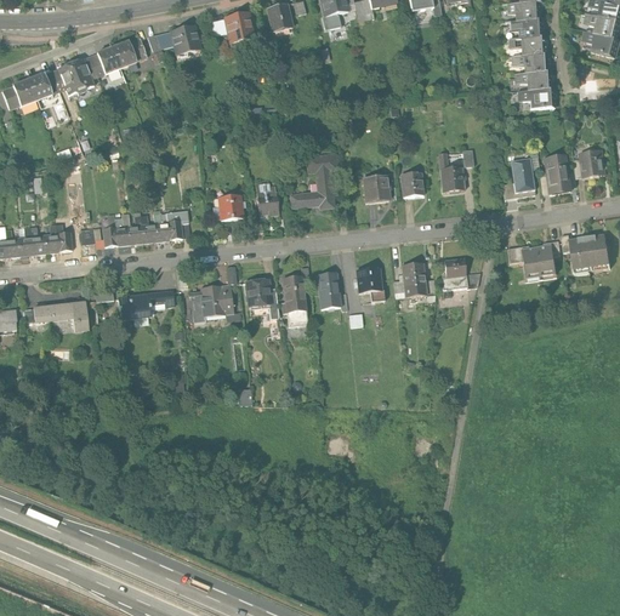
[(294,1),(297,15),(307,12),(303,0),(299,0),(294,1)]
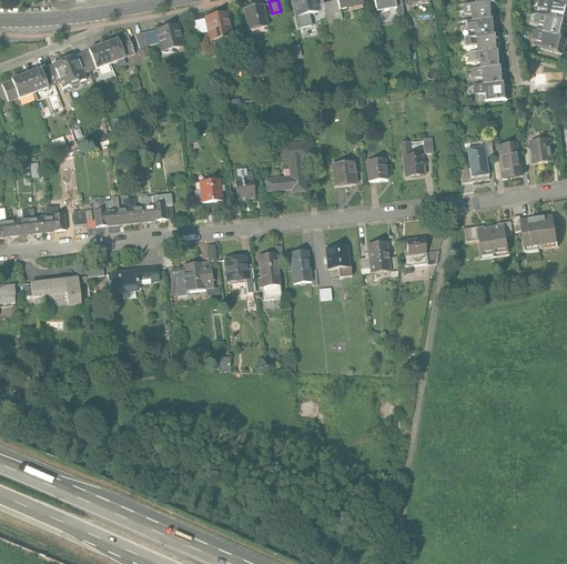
[(292,0),(295,14),(320,9),(319,3),(317,0),(292,0)]
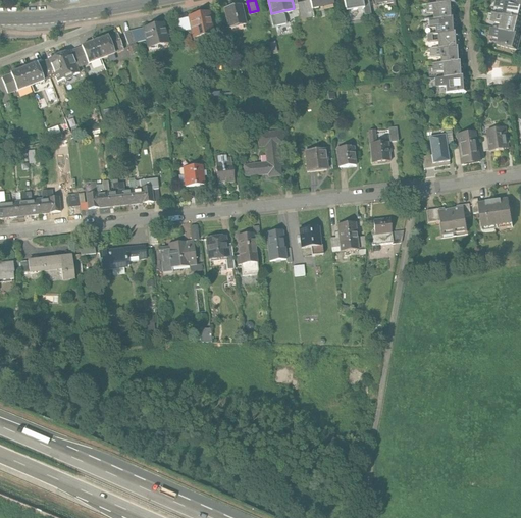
[(298,0),(298,2),(301,17),(315,14),(313,6),(312,6),(311,0),(298,0)]
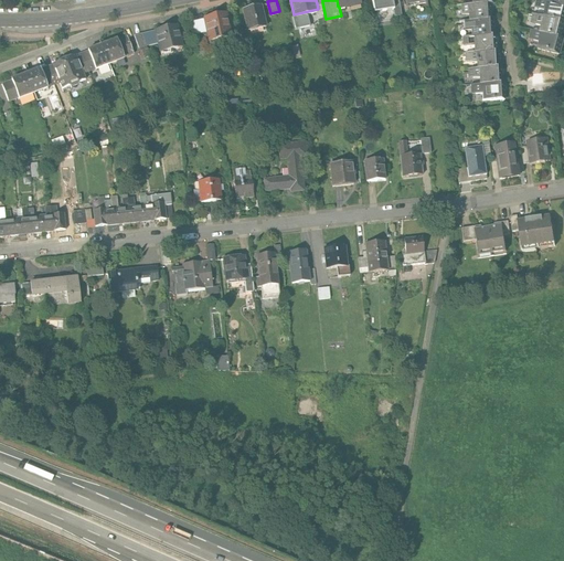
[(493,16),(492,1),(492,0),(472,1),(461,1),(463,10),(469,10),(469,18),(493,16)]
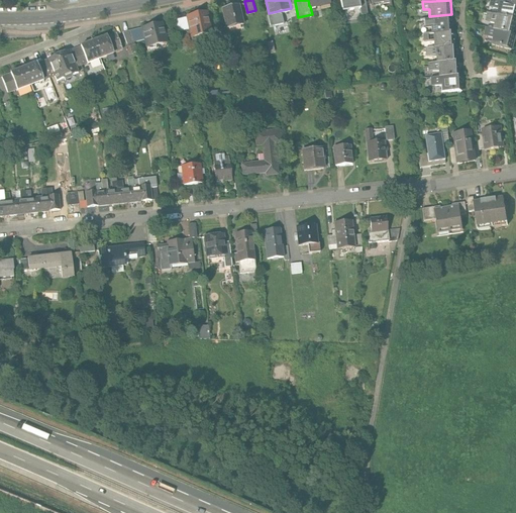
[(499,11),(515,15),(515,0),(491,0),(491,3),(500,5),(499,11)]
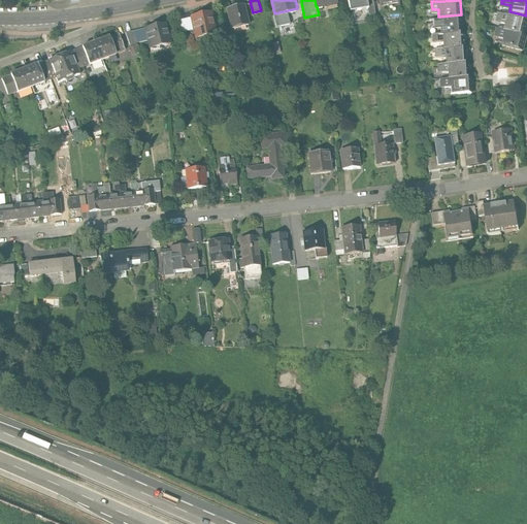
[(226,5),(231,26),(250,22),(244,1),(226,5)]
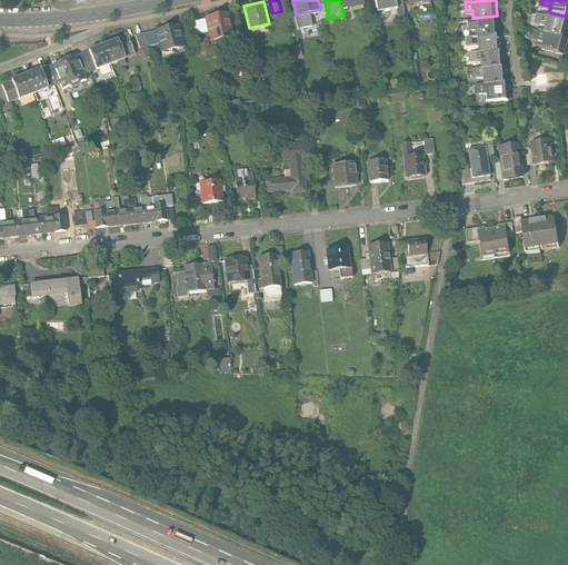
[(208,29),(209,38),(233,33),(228,10),(205,15),(208,29)]
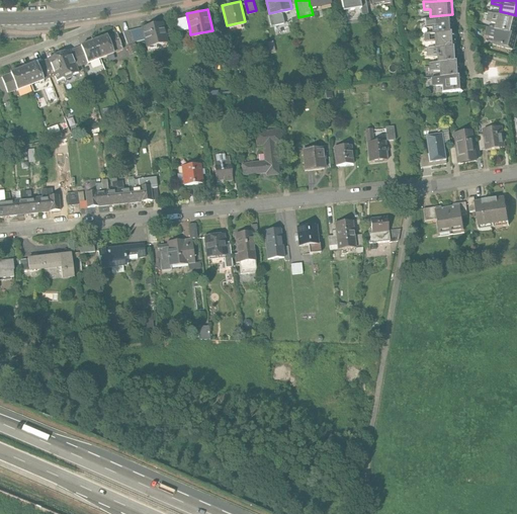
[(496,26),(516,31),(516,15),(500,11),(490,9),(488,17),(498,20),(496,26)]
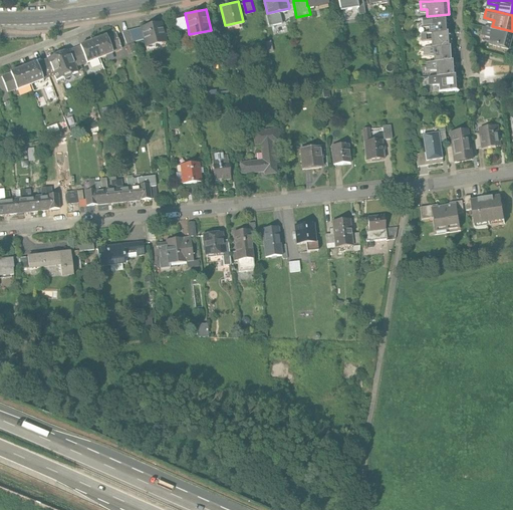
[(188,26),(185,13),(174,16),(177,28),(188,26)]
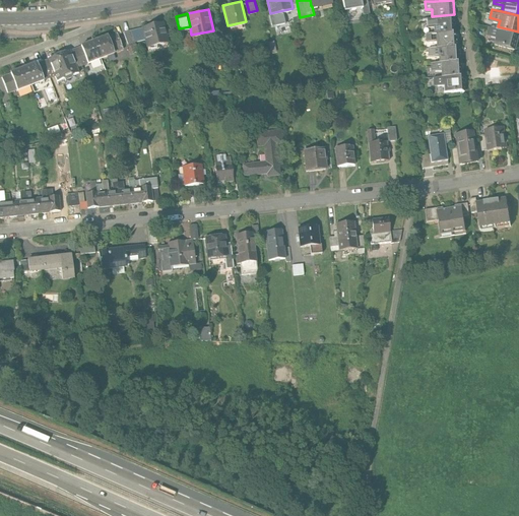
[(455,14),(454,14),(432,16),(428,16),(429,24),(435,24),(435,30),(456,28),(455,14)]
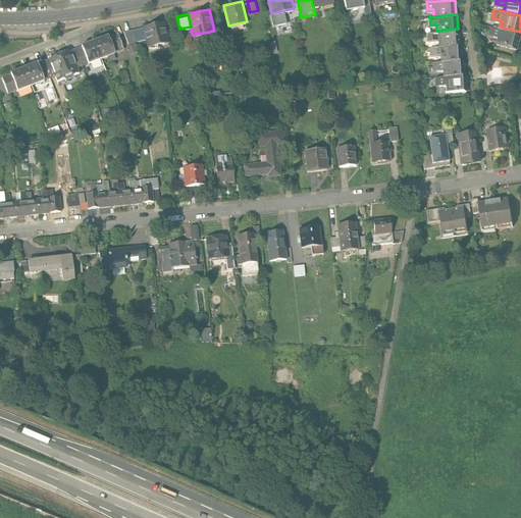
[(164,19),(142,24),(145,38),(148,46),(170,41),(164,19)]
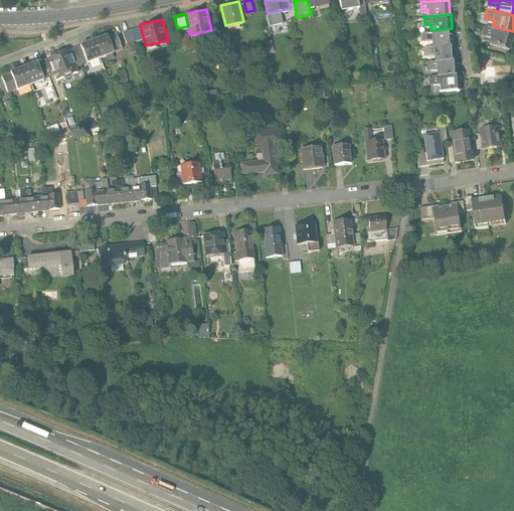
[(143,37),(140,24),(123,28),(128,40),(143,37)]
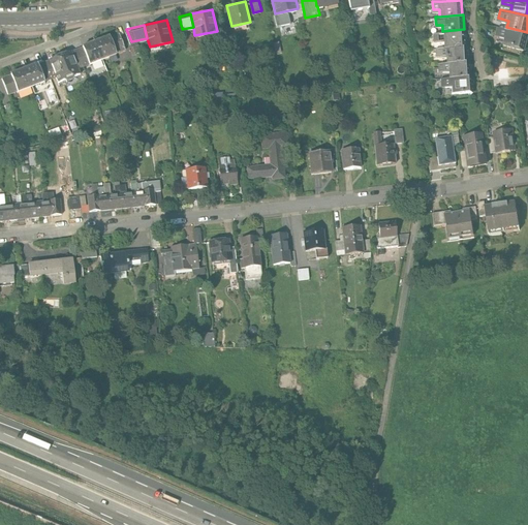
[(527,32),(506,27),(498,25),(496,33),(506,36),(504,43),(526,49),(527,41),(527,32)]
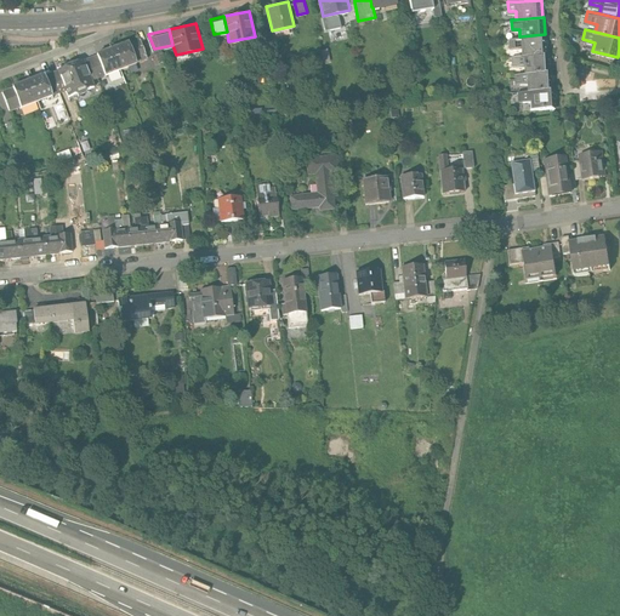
[(547,34),(545,34),(519,36),(508,36),(510,47),(522,46),(522,55),(549,52),(547,34)]
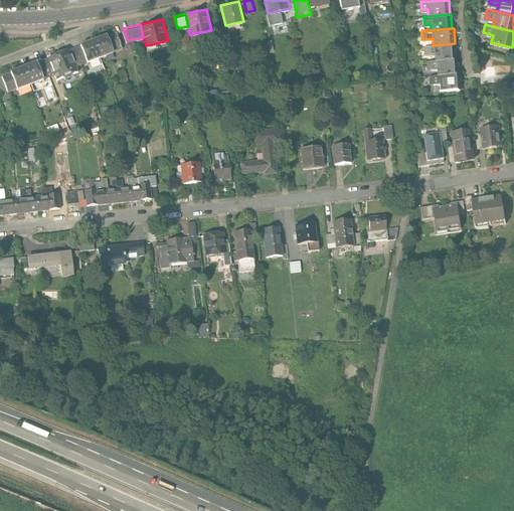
[(107,32),(114,50),(123,46),(116,29),(107,32)]
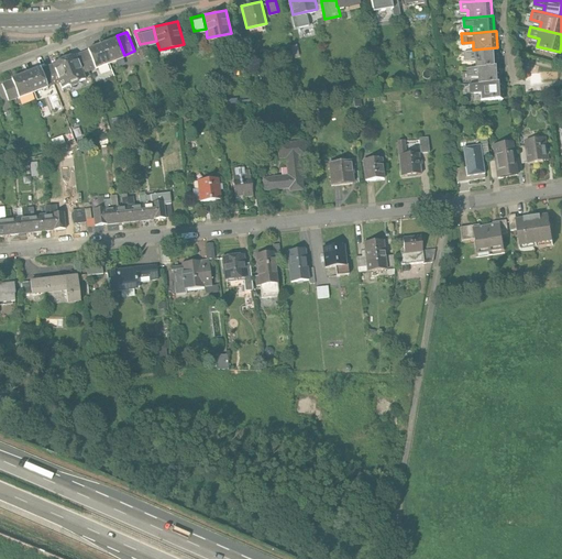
[(116,34),(101,40),(109,61),(124,55),(117,35),(116,34)]
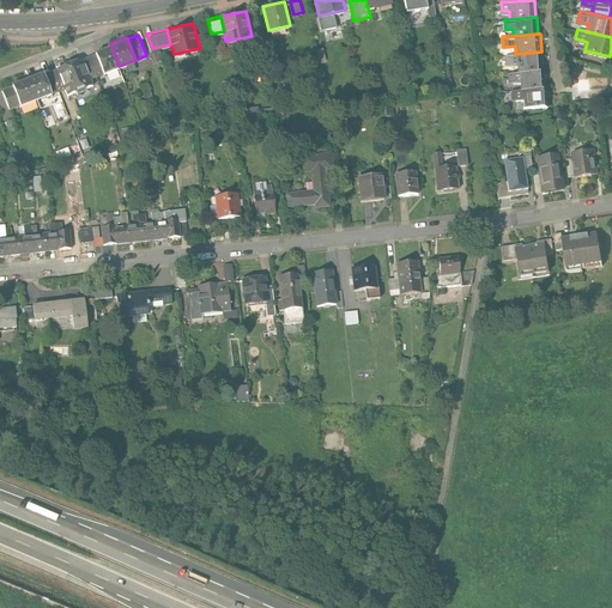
[(110,43),(95,49),(103,72),(119,66),(110,43)]
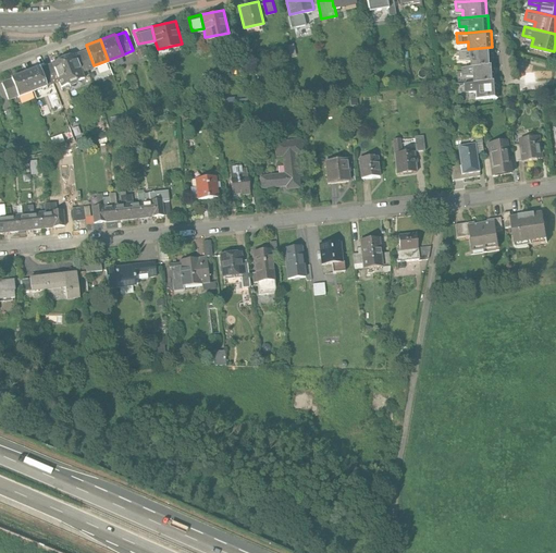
[(86,47),(75,51),(83,70),(94,65),(86,47)]
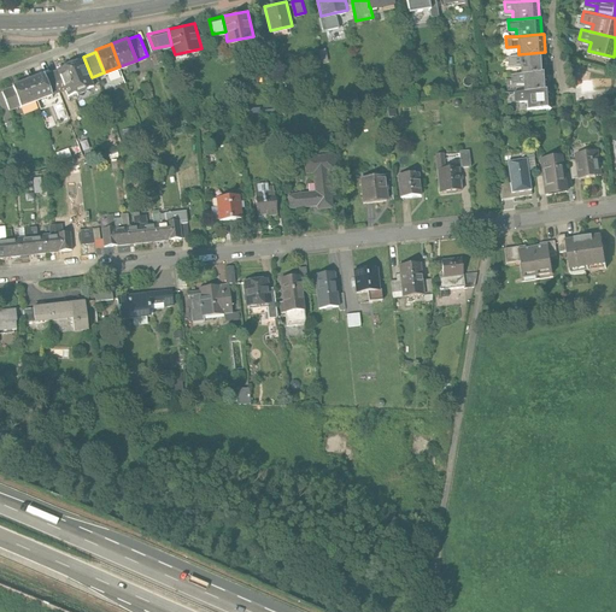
[(546,52),(545,52),(518,54),(509,54),(509,64),(521,64),(521,71),(547,70),(546,52)]
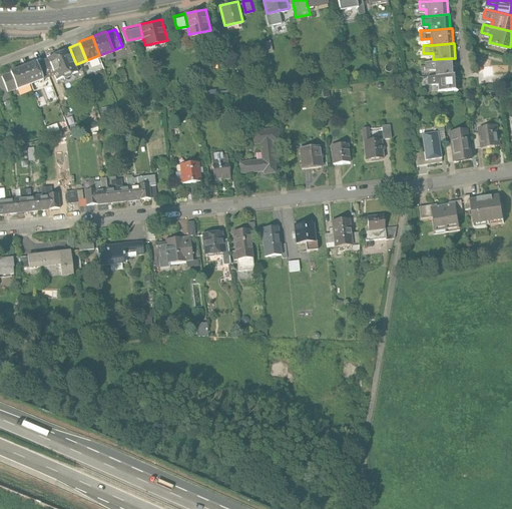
[(56,78),(78,69),(76,64),(69,47),(69,46),(47,54),(47,55),(54,73),(56,78)]
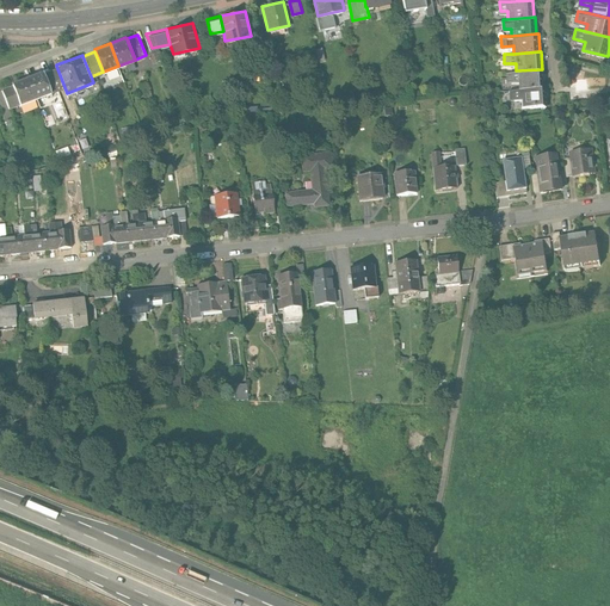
[(56,66),(43,70),(50,92),(65,87),(56,66)]
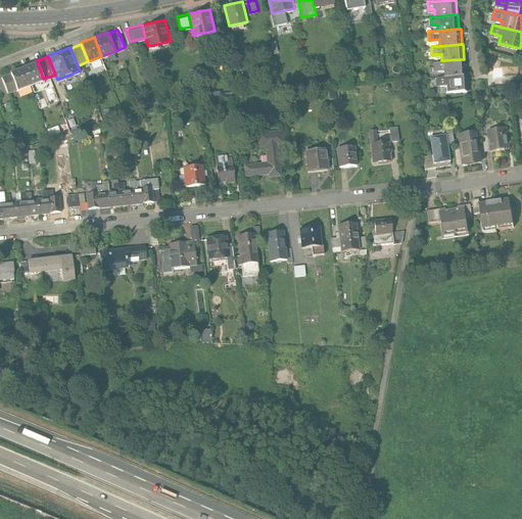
[(466,58),(464,59),(441,60),(433,61),(434,69),(444,68),(444,76),(467,74),(466,58)]
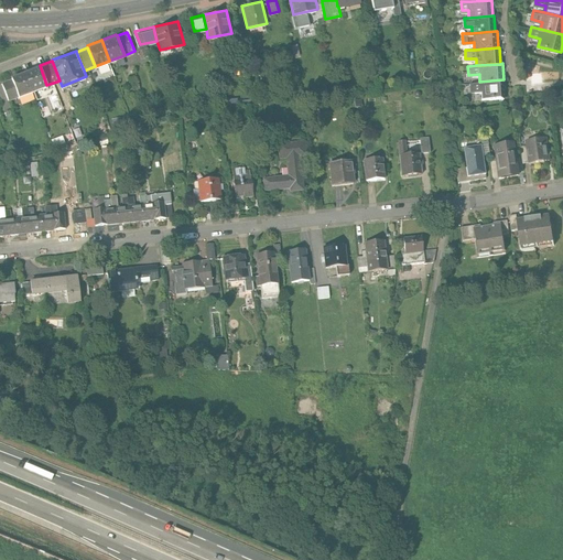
[(39,64),(24,70),(32,90),(46,85),(39,64)]
